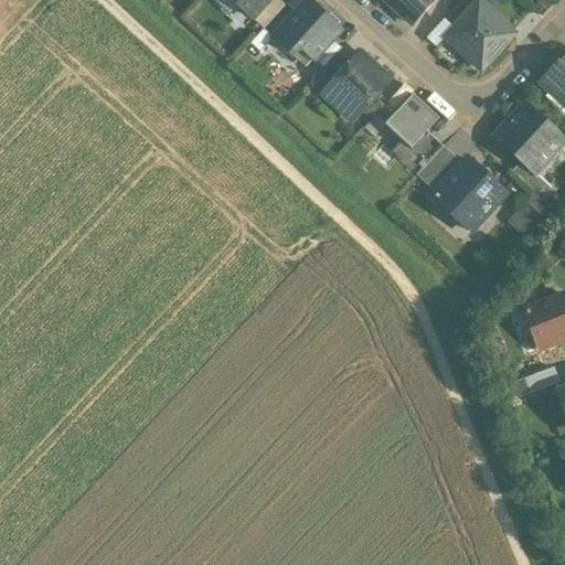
[(231,0),(252,20),(269,0),(231,0)]
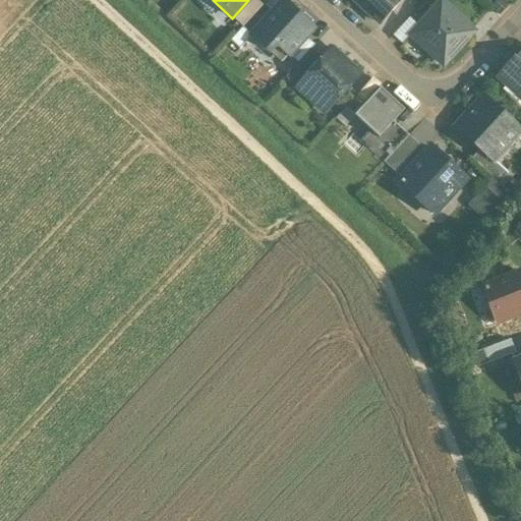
[(255,0),(248,0),(232,18),(242,27),(263,6),(255,0)]
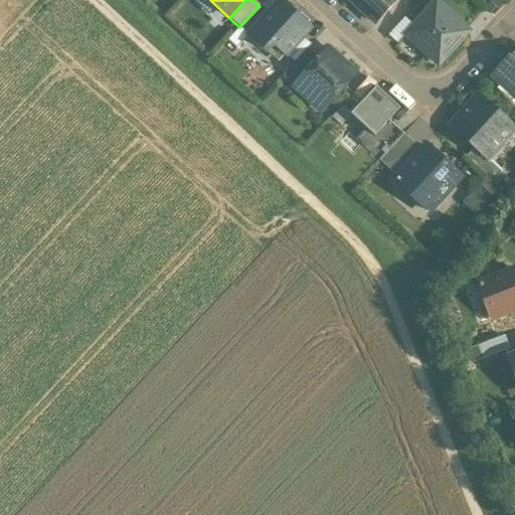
[(396,0),(348,0),(374,24),(396,0)]
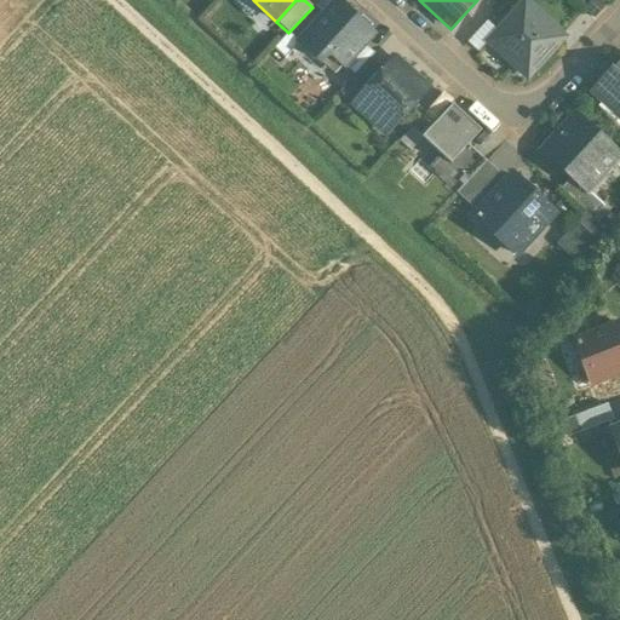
[(604,7),(596,0),(593,0),(585,10),(595,18),(604,7)]
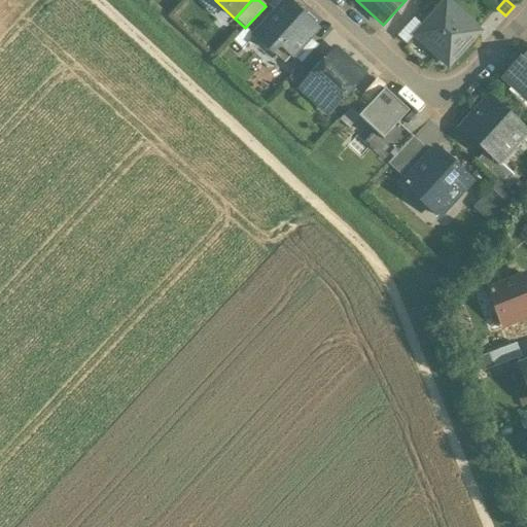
[(286,2),(254,36),(272,53),(277,46),(281,46),(292,57),(309,38),(317,30),(286,2)]
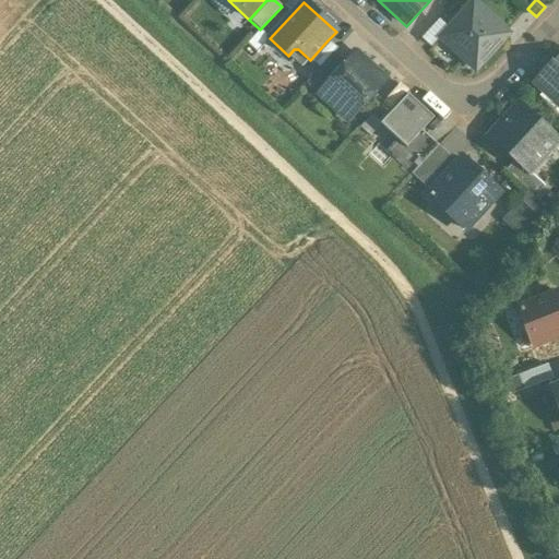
[(509,35),(473,3),(441,38),(473,68),(476,64),(479,68),(509,35)]
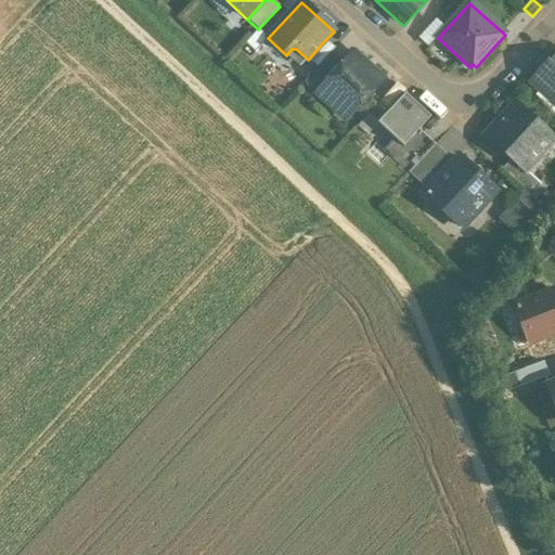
[(325,40),(308,60),(318,68),(330,53),(335,49),(325,40)]
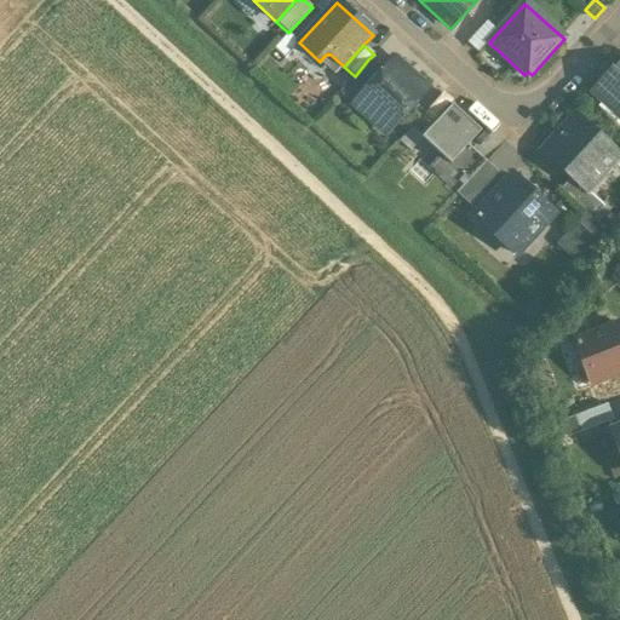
[(365,86),(351,101),(348,104),(386,137),(401,119),(425,92),(434,84),(422,74),(395,51),(379,68),(365,86)]
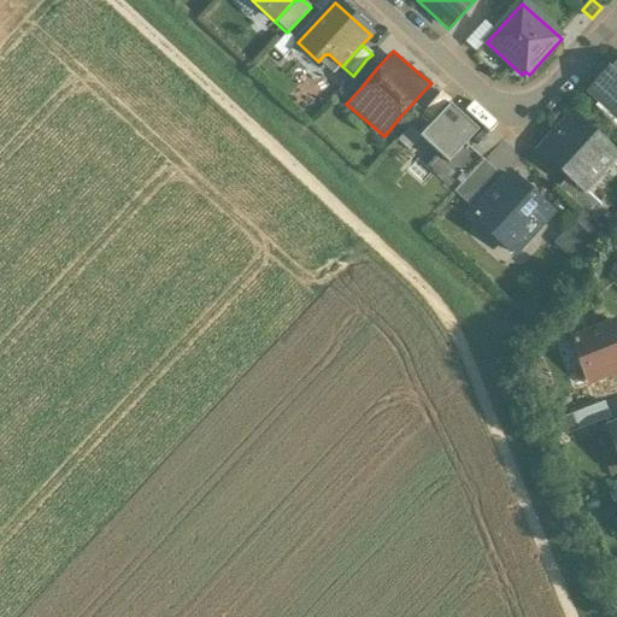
[(616,58),(610,68),(607,64),(583,90),(616,119),(616,58)]
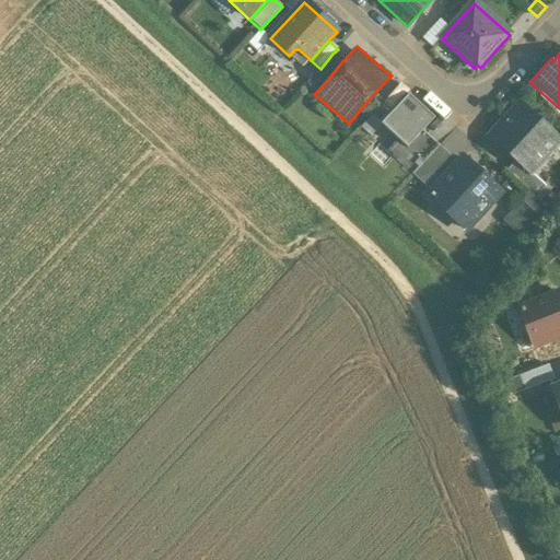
[(321,69),(308,83),(317,91),(329,78),(342,61),(333,54),(321,69)]
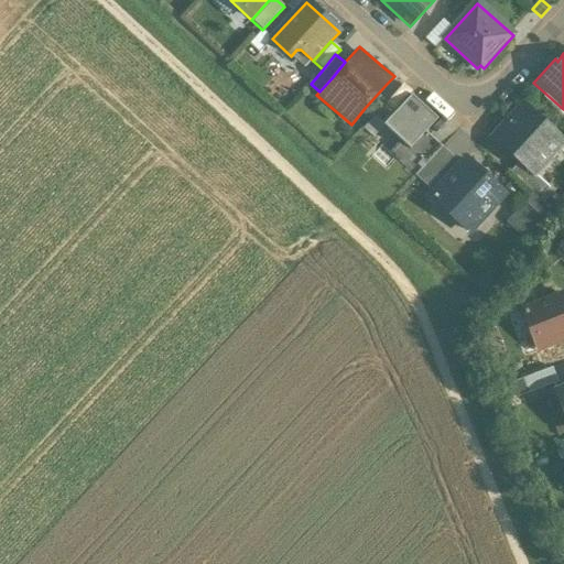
[(424,107),(412,96),(383,126),(400,141),(410,150),(426,132),(437,119),(427,110),(427,111),(424,108),(424,107)]
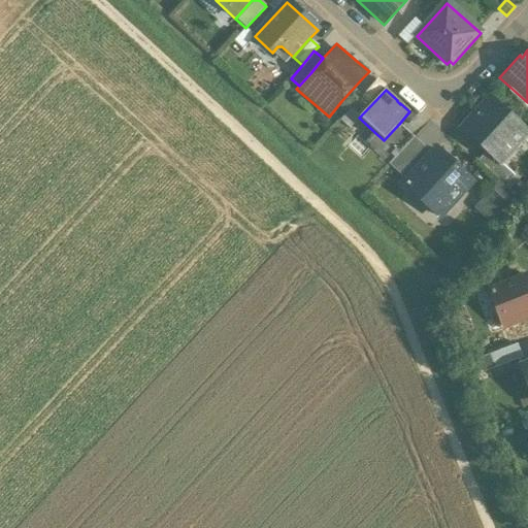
[(527,133),(490,99),(462,129),(486,151),(487,152),(499,163),(500,163),(527,133)]
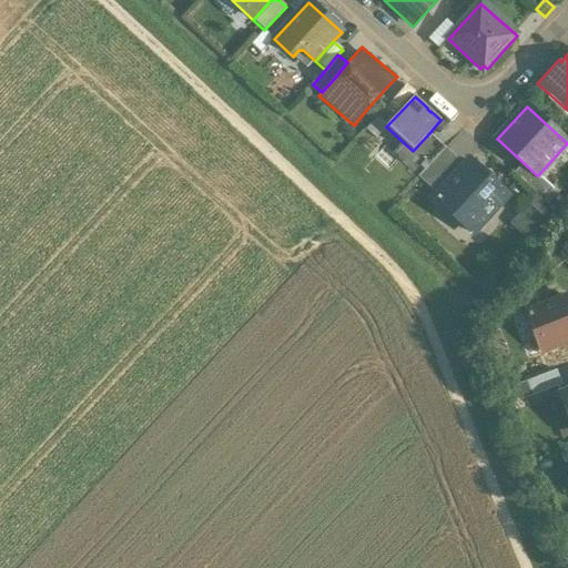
[(429,133),(413,151),(403,142),(393,154),(418,178),(445,149),(429,133)]
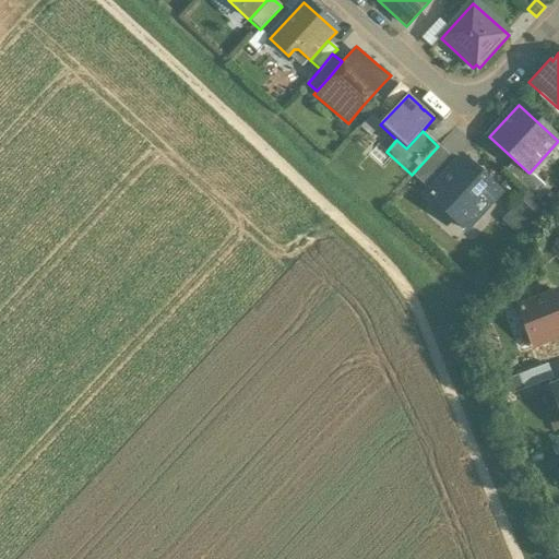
[(438,146),(412,175),(431,192),(458,164),(438,146)]
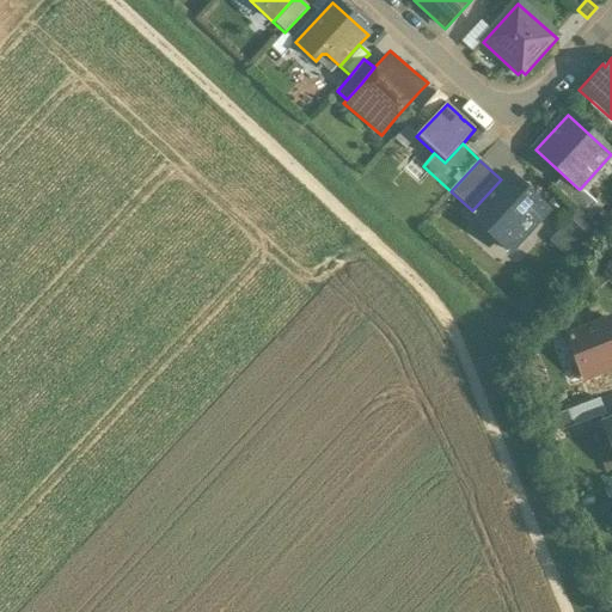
[(472,210),(469,214),(509,251),(546,210),(506,173),(472,210)]
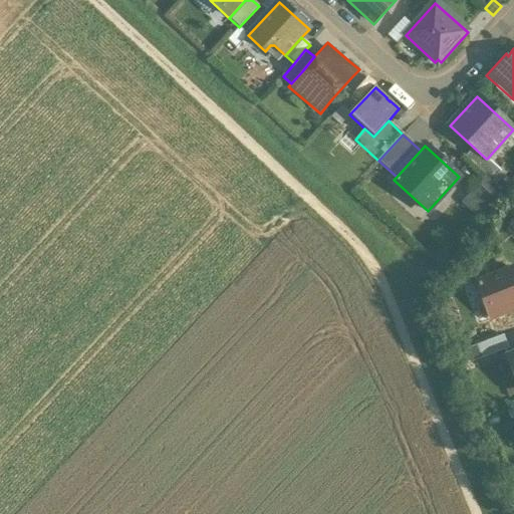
[(487,159),(486,159),(474,148),(473,147),(465,158),(491,182),(501,171),(487,159)]
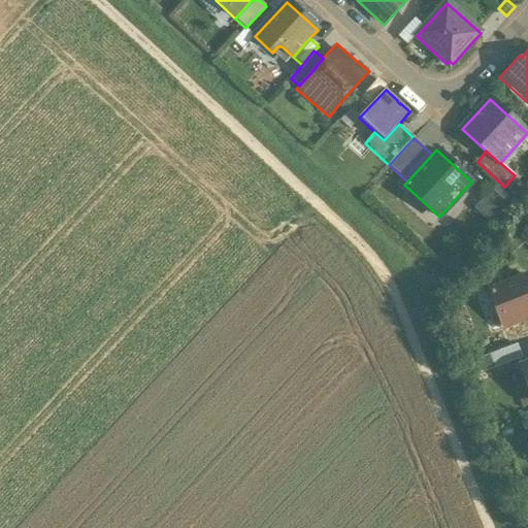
[(491,222),(514,197),(494,179),(471,205),(491,222)]
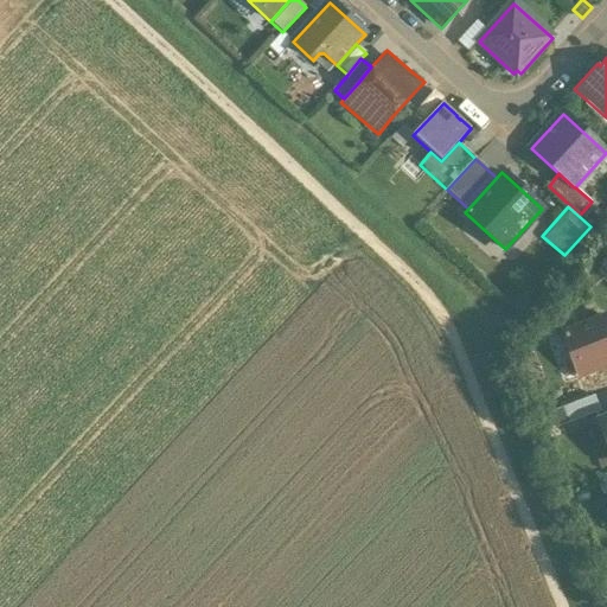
[(606,319),(606,318),(563,336),(579,377),(606,366),(606,319)]
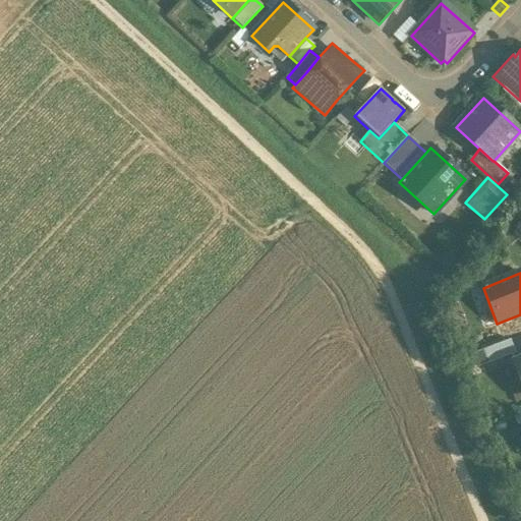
[(520,317),(520,314),(497,324),(504,343),(520,336),(520,317)]
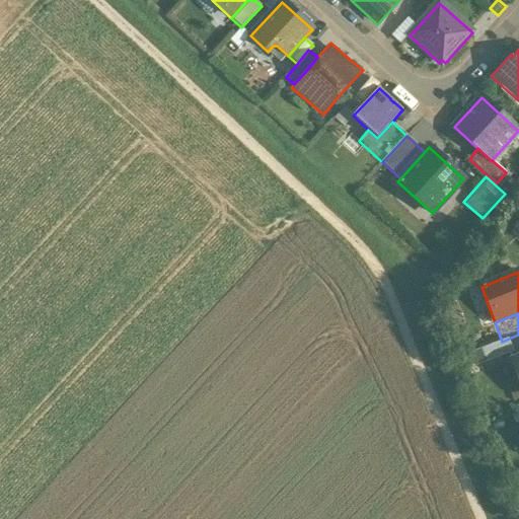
[(508,340),(483,350),(488,362),(513,352),(508,340)]
